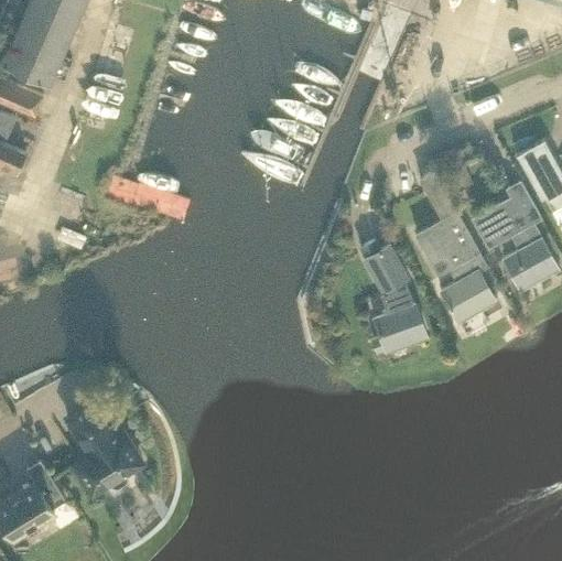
[(17,27),(28,0),(11,0),(3,21),(17,27)]
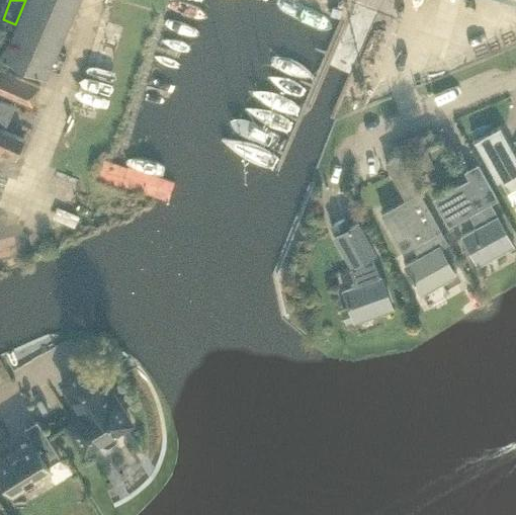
[(28,0),(4,57),(31,68),(47,75),(79,0),(28,0)]
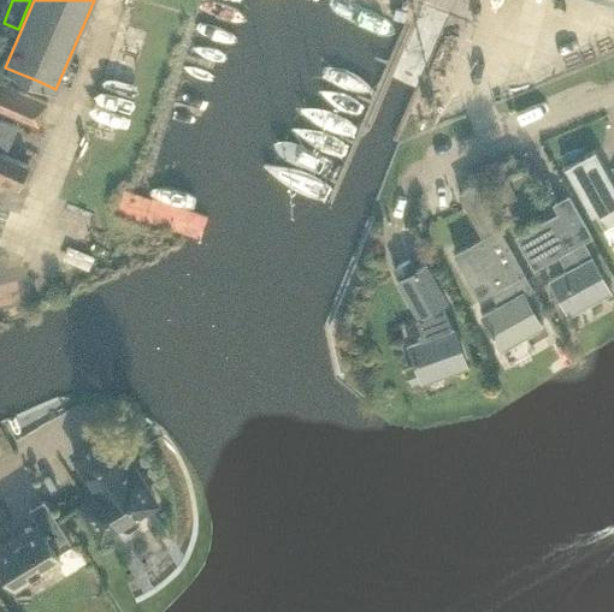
[(0,111),(40,128),(49,106),(37,101),(0,85),(0,111)]
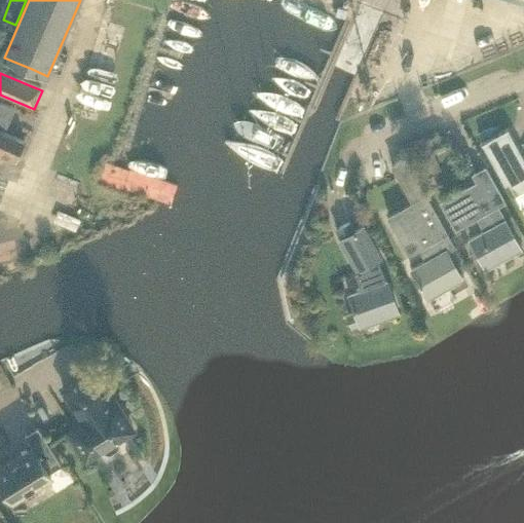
[(2,105),(0,108),(0,125),(8,129),(16,112),(2,105)]
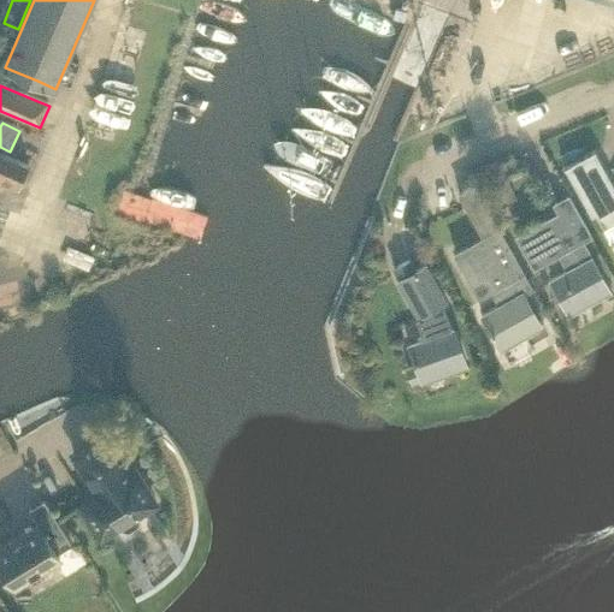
[(0,178),(22,189),(31,167),(0,153),(0,178)]
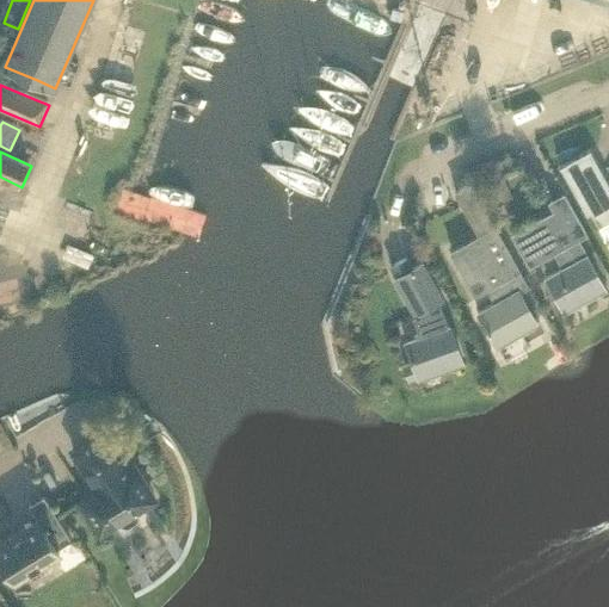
[(608,185),(591,153),(563,168),(588,217),(608,205),(608,185)]
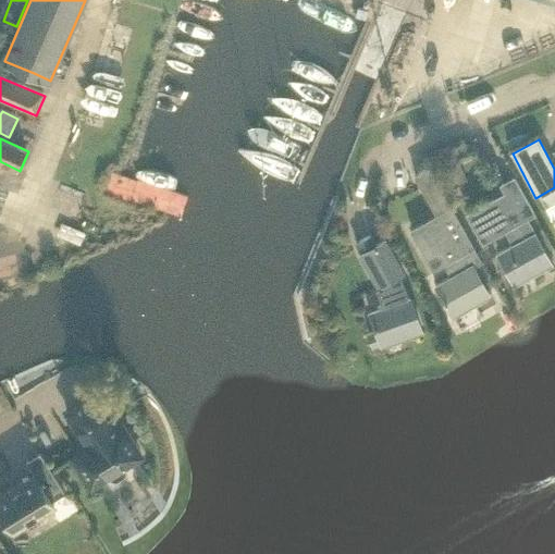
[(465,184),(455,167),(436,177),(446,195),(465,184)]
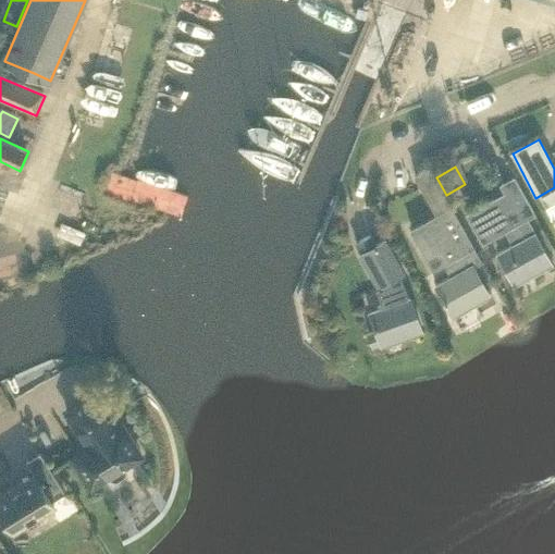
[(436,287),(453,318),(491,297),(475,268),(481,263),(429,170),(416,177),(439,218),(412,232),(434,272),(445,266),(453,279),(436,287)]
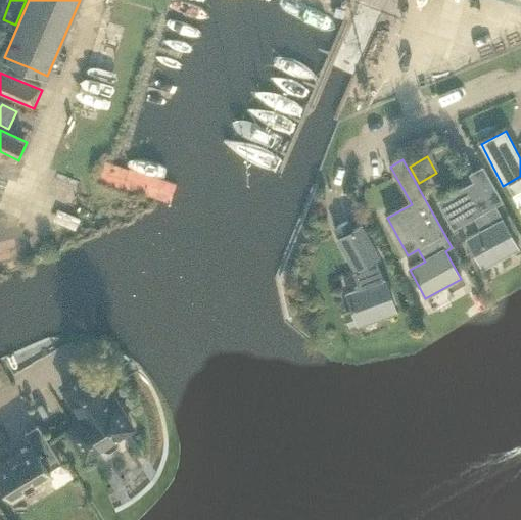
[(468,240),(484,269),(519,249),(495,207),(503,203),(483,169),(472,175),(476,183),(439,203),(455,230),(475,218),(482,232),(468,240)]
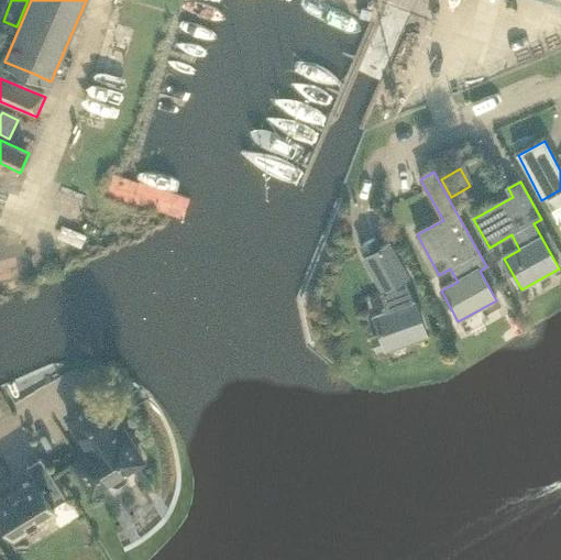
[(360,248),(366,259),(385,293),(409,280),(389,245),(383,250),(376,239),(360,248)]
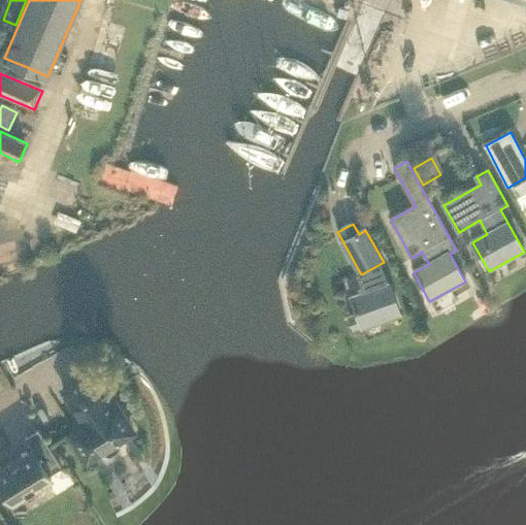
[(351,297),(352,299),(357,314),(349,317),(355,332),(363,329),(400,315),(390,285),(388,286),(383,274),(380,266),(357,277),(361,289),(358,289),(360,294),(351,297)]
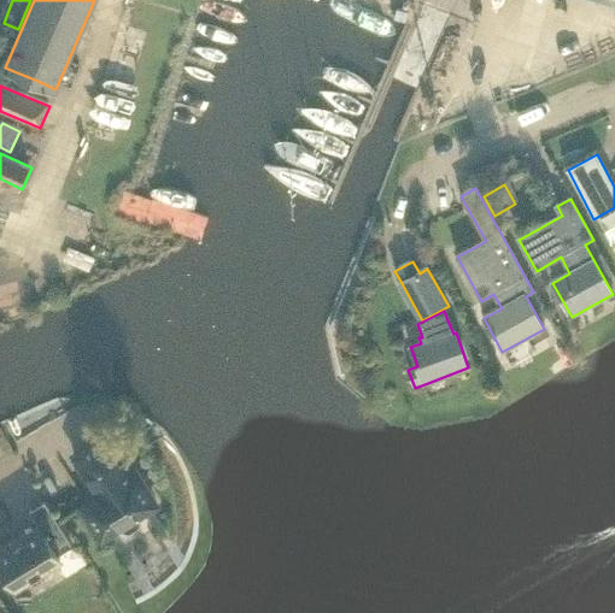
[(83,510),(103,541),(122,529),(124,534),(130,535),(140,529),(140,524),(138,519),(157,507),(138,476),(132,479),(106,438),(75,458),(100,499),(83,510)]
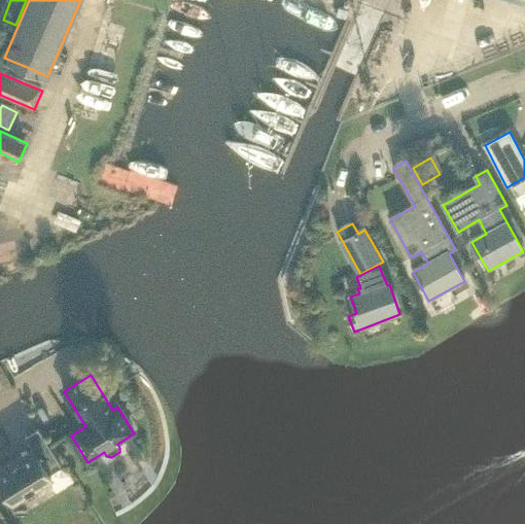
[(0,474),(0,484),(13,505),(53,481),(49,477),(62,468),(39,431),(26,440),(32,450),(34,453),(0,474)]
